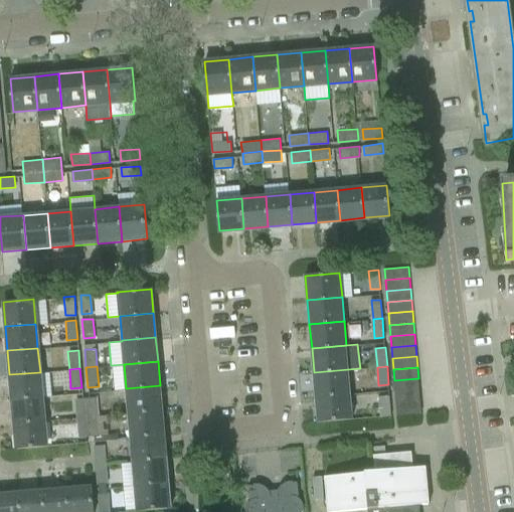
[(314,372),(316,396),(350,393),(348,369),(314,372)]
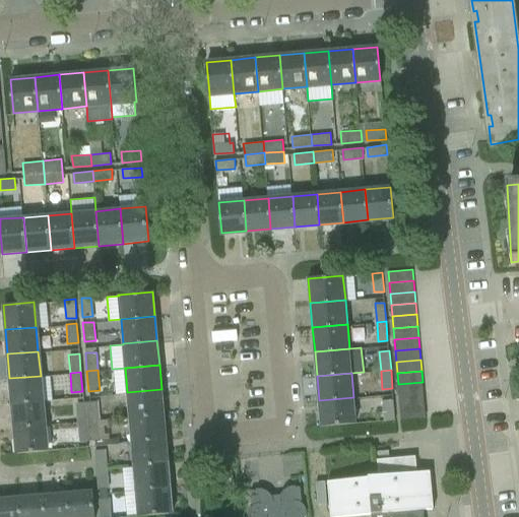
[(9,378),(11,402),(43,399),(41,376),(9,378)]
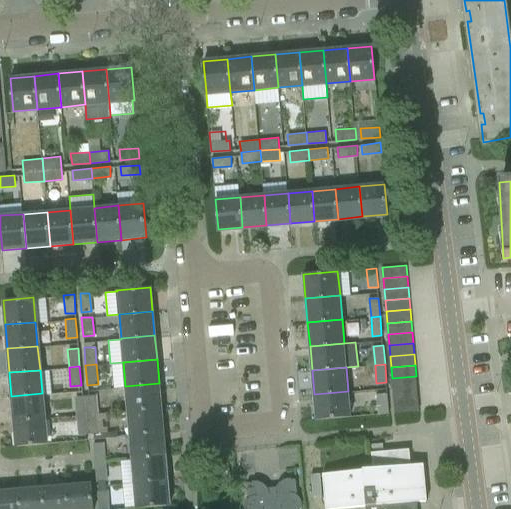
[(416,376),(392,378),(393,389),(417,387),(416,376)]
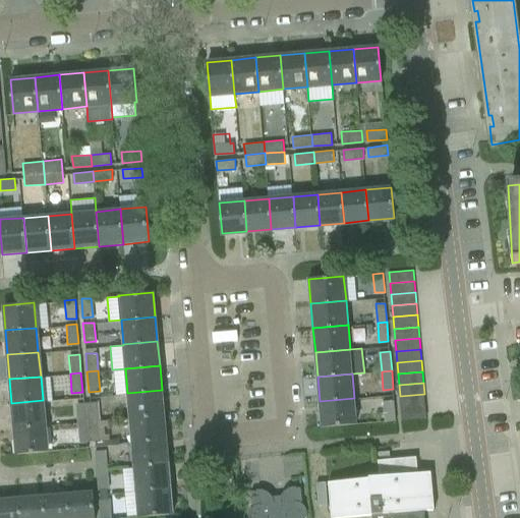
[(127,393),(129,417),(164,414),(162,390),(127,393)]
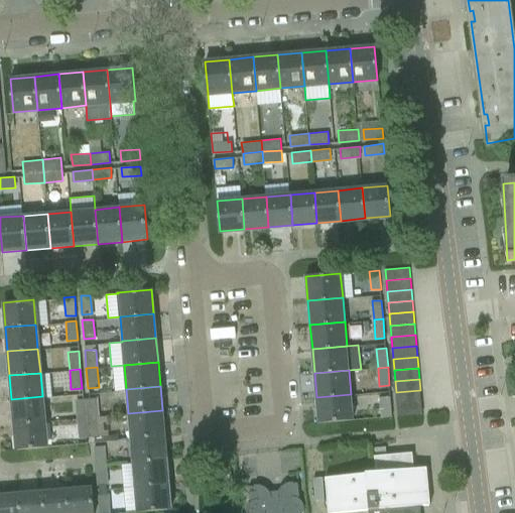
[(420,390),(396,392),(397,403),(421,401),(420,390)]
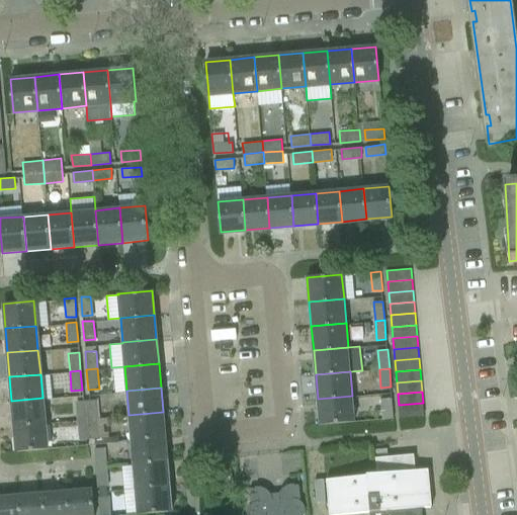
[(352,396),(318,399),(320,423),(354,420),(352,396)]
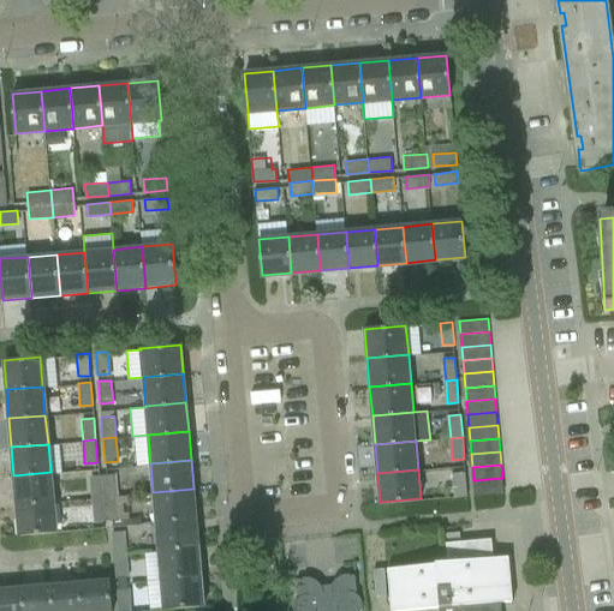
[(13,475),(17,504),(53,501),(51,472),(13,475)]
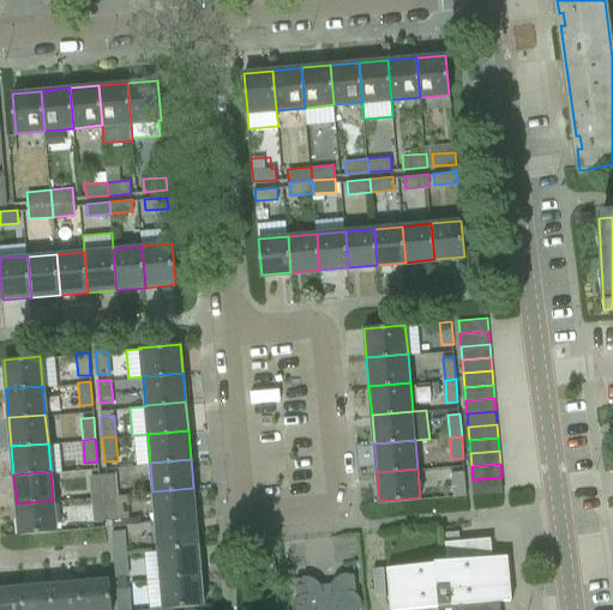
[(467,494),(464,471),(452,471),(455,495),(467,494)]
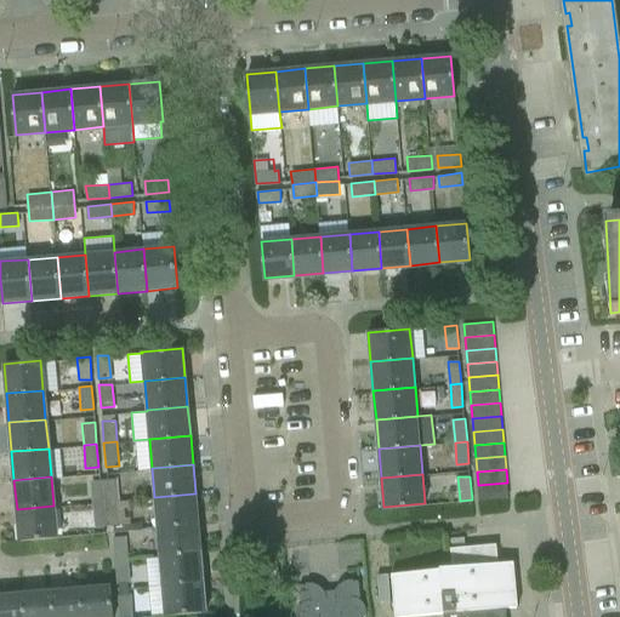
[(115,478),(103,479),(106,502),(118,501),(115,478)]
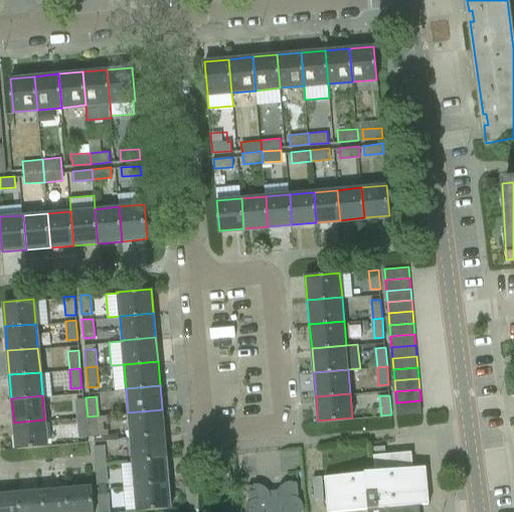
[(76,398),(77,416),(88,416),(86,397),(76,398)]
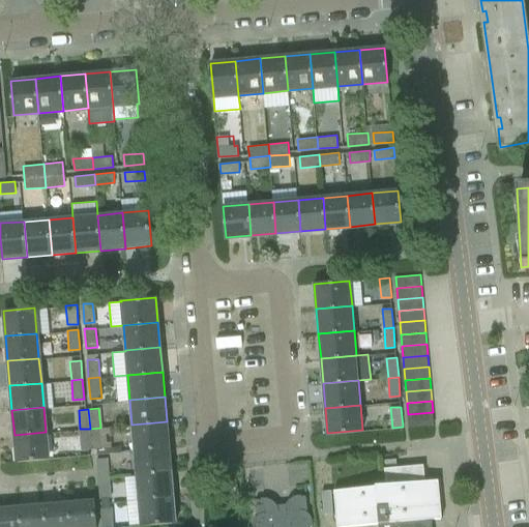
[(433,412),(408,414),(409,427),(433,425),(433,412)]
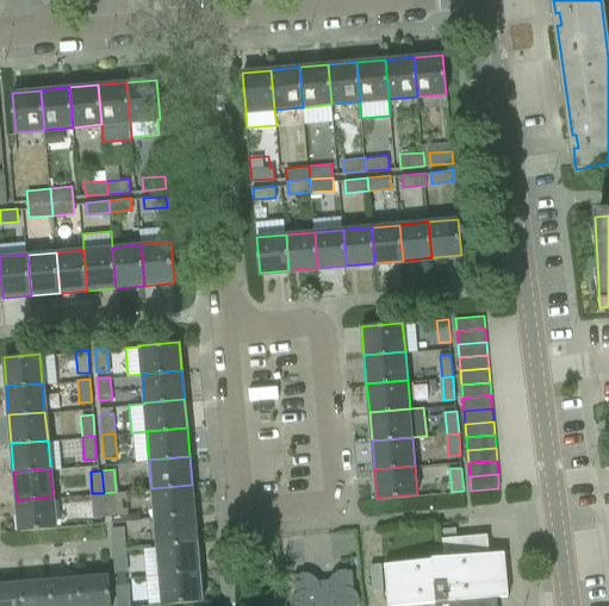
[(151,488),(154,517),(194,513),(192,485),(151,488)]
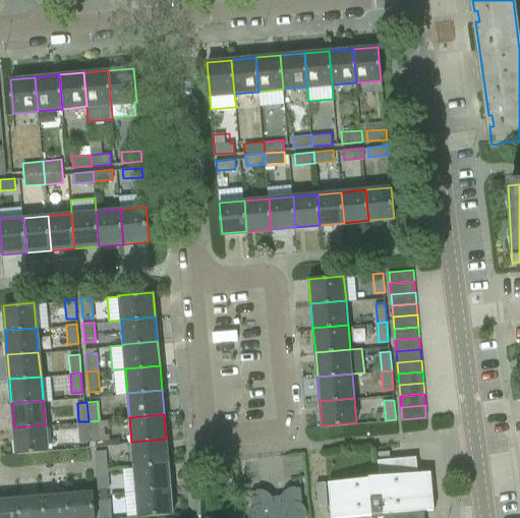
[(89,421),(91,440),(101,440),(99,420),(89,421)]
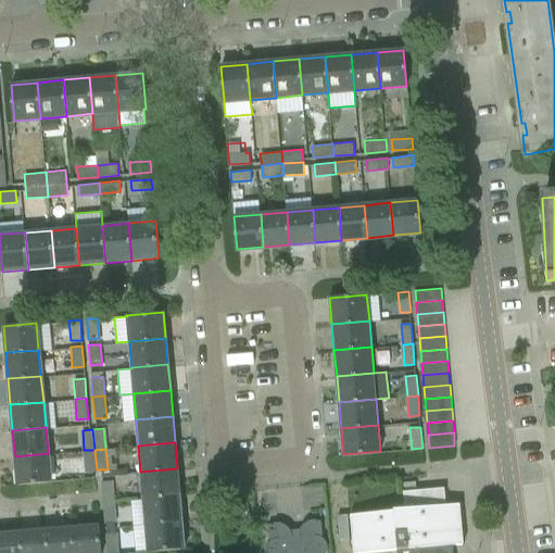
[(95,450),(84,450),(86,470),(97,469),(95,450)]
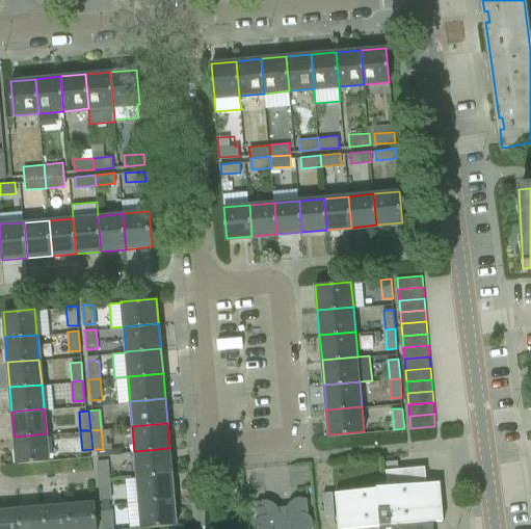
[(46,433),(15,437),(17,463),(48,459),(46,433)]
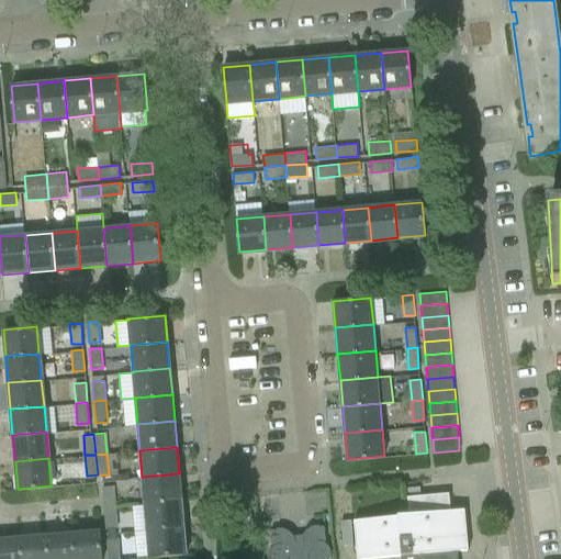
[(142,477),(144,503),(181,500),(179,473),(142,477)]
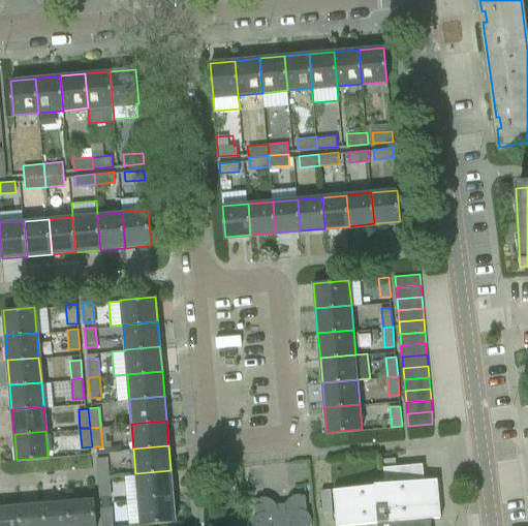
[(105,457),(96,458),(98,476),(107,475),(105,457)]
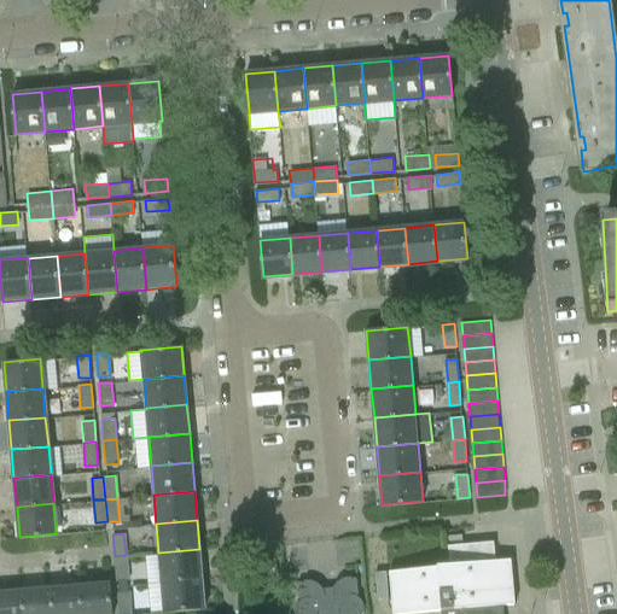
[(450,563),(450,565),(389,569),(393,613),(442,609),(442,613),(492,613),(492,604),(516,603),(512,559),(496,560),(494,541),(449,544),(450,563)]
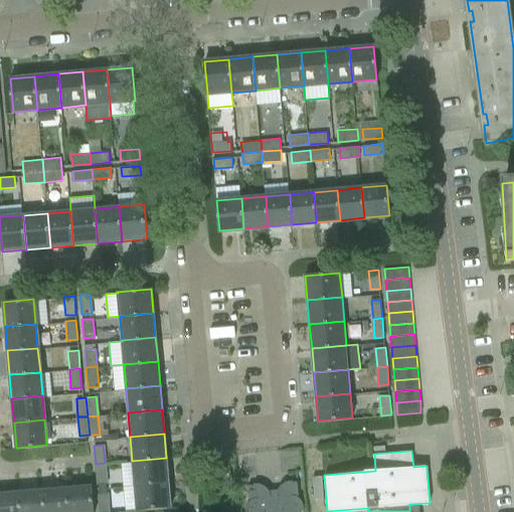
[(132,461),(134,485),(168,482),(166,458),(132,461)]
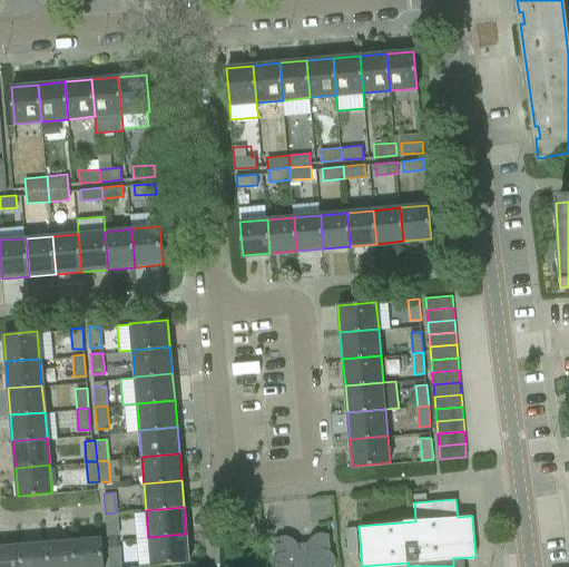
[(116,512),(106,514),(107,535),(118,534),(116,512)]
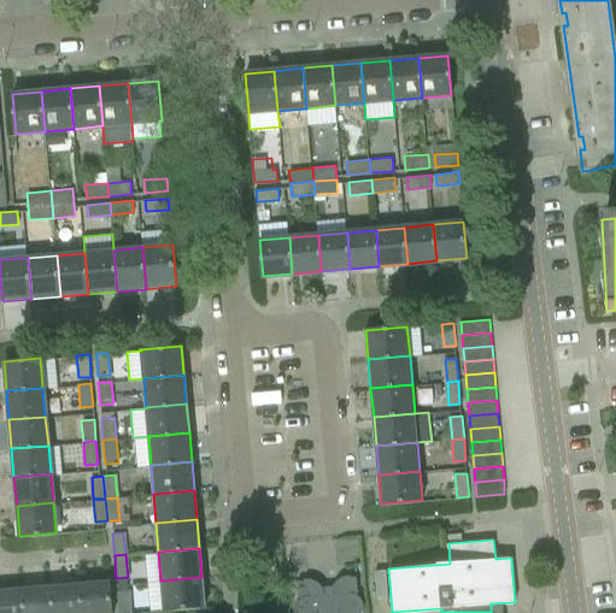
[(304,578),(304,579),(298,581),(299,596),(300,597),(299,600),(297,601),(297,602),(295,603),(295,606),(294,607),(294,608),(294,611),(295,612),(294,612),(362,612),(363,612),(363,609),(364,607),(364,605),(363,603),(363,601),(362,599),(359,596),(358,595),(356,594),(357,591),(357,576),(351,576),(350,575),(347,575),(346,576),(342,576),(340,577),(339,578),(336,581),(335,582),(334,583),(333,585),(332,588),(332,589),(330,591),(330,594),(324,594),(324,593),(324,590),(323,588),(322,587),(321,584),(320,583),(317,581),(315,579),(312,578),(311,578),(306,578),(304,578)]
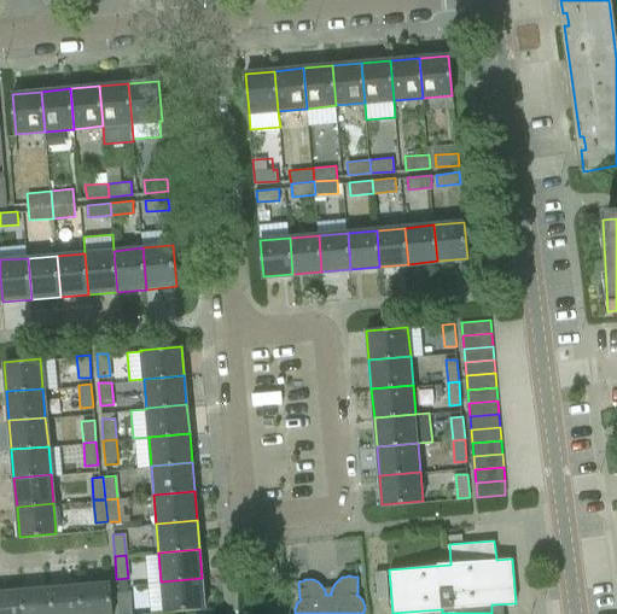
[(202,578),(161,582),(163,610),(204,607),(202,578)]
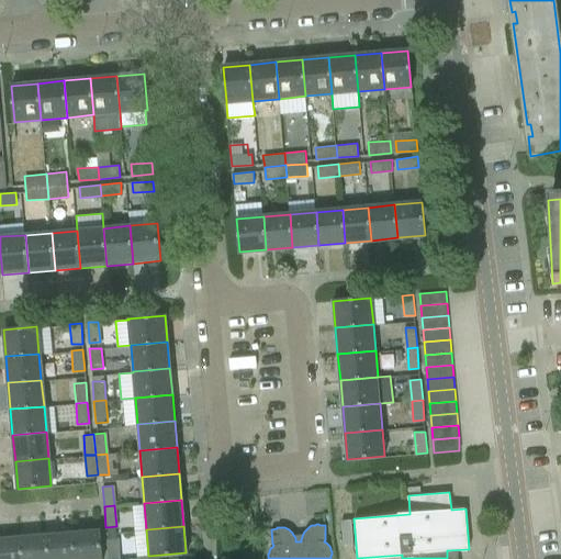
[(101,558),(99,529),(71,532),(74,558),(101,558)]
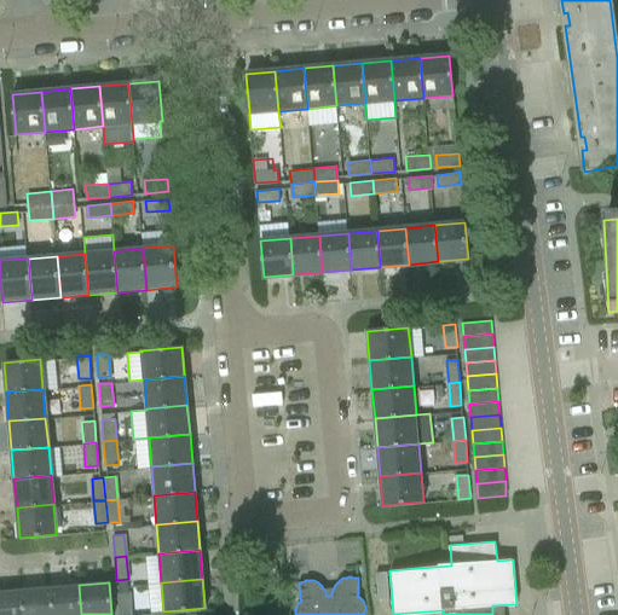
[(81,614),(79,585),(51,587),(52,614),(81,614)]
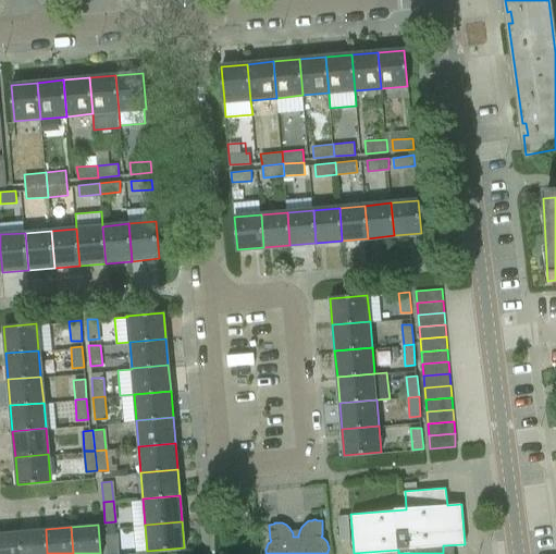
[(47,553),(46,529),(20,532),(21,553),(47,553)]
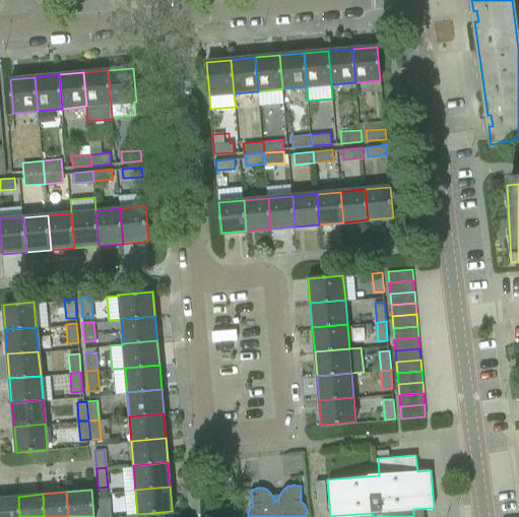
[(19,516),(18,497),(0,498),(0,516),(19,516)]
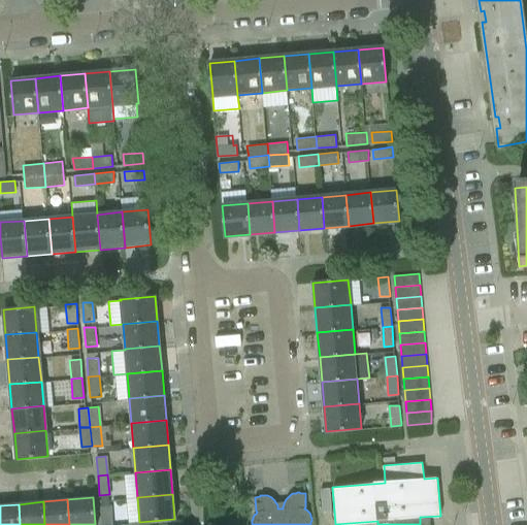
[(110,505),(100,506),(101,524),(111,524),(110,505)]
